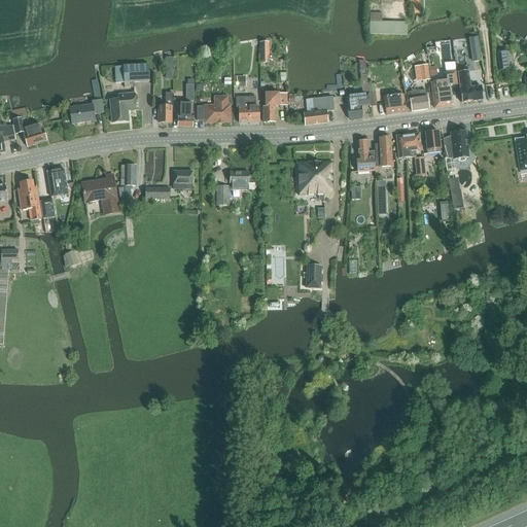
[(371,12),(370,34),(406,35),(408,7),(393,7),(392,23),(382,22),(382,13),(371,12)]
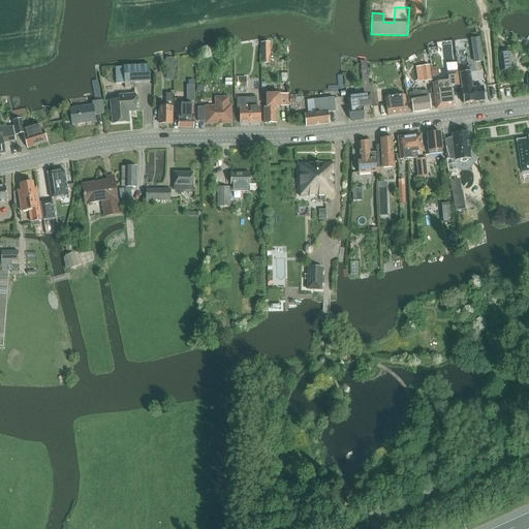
[(270,43),(260,43),(261,64),(270,63),(270,43)]
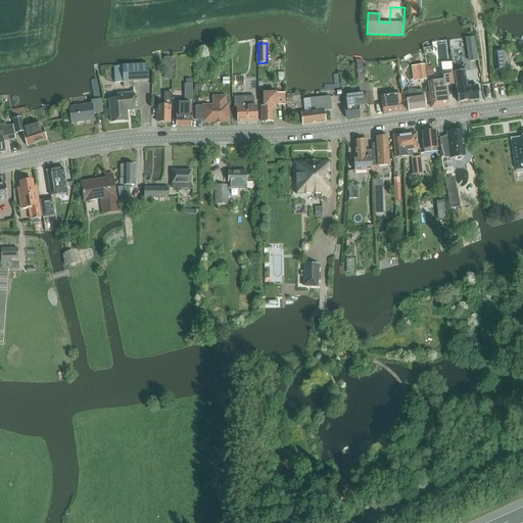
[(476,45),(468,47),(470,61),(478,60),(476,45)]
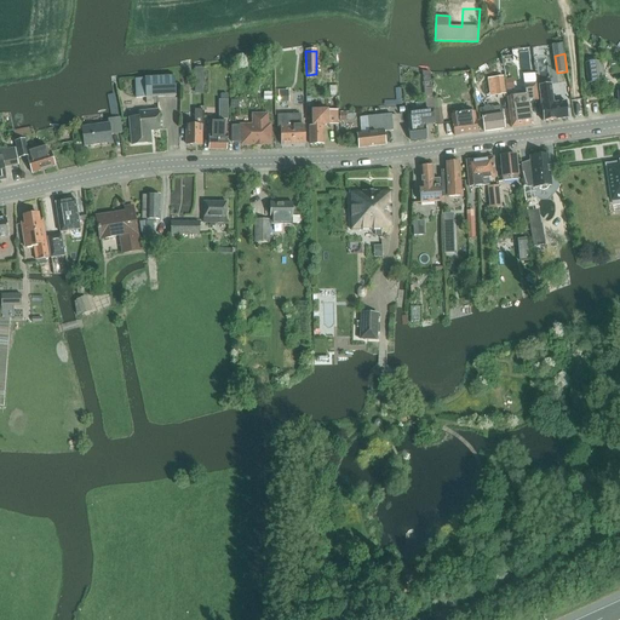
[(600,81),(597,63),(586,64),(589,82),(600,81)]
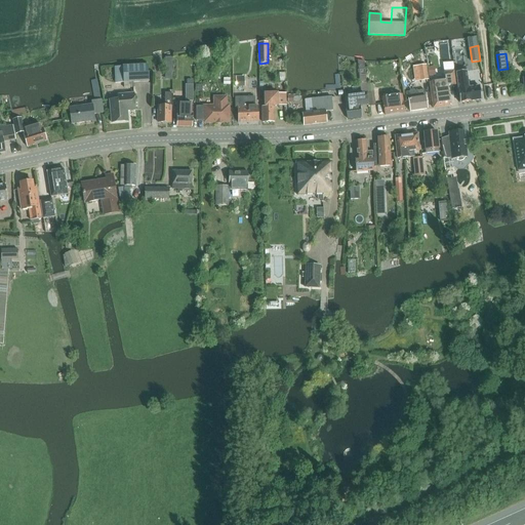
[(455,84),(452,64),(445,64),(445,72),(444,72),(445,80),(430,82),(433,108),(450,106),(447,85),(455,84)]
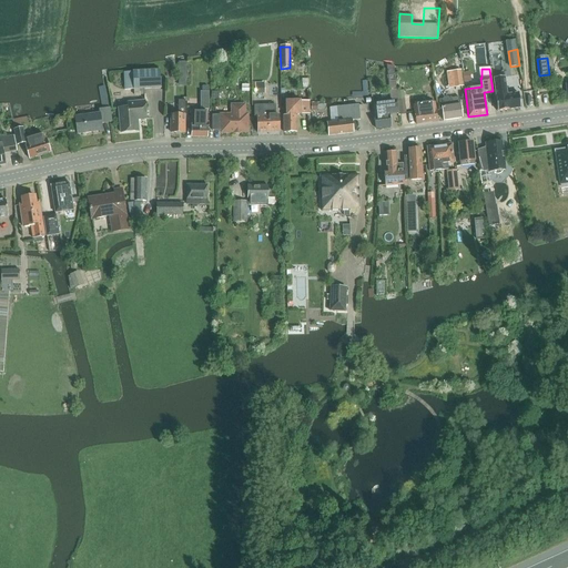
[(454,88),(464,87),(462,70),(452,71),(454,88)]
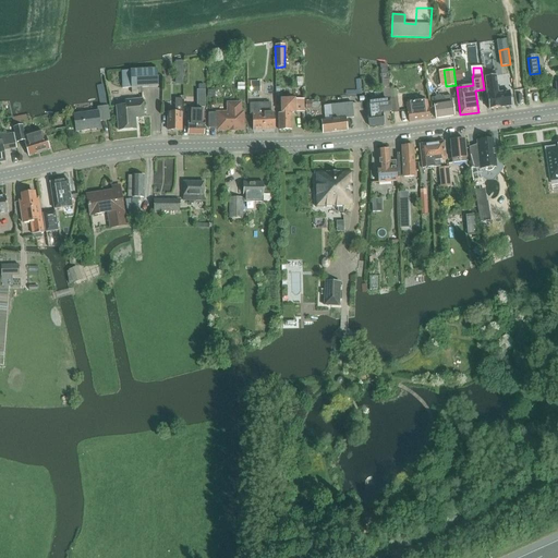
[(132,88),(159,87),(158,70),(131,71),(132,88)]
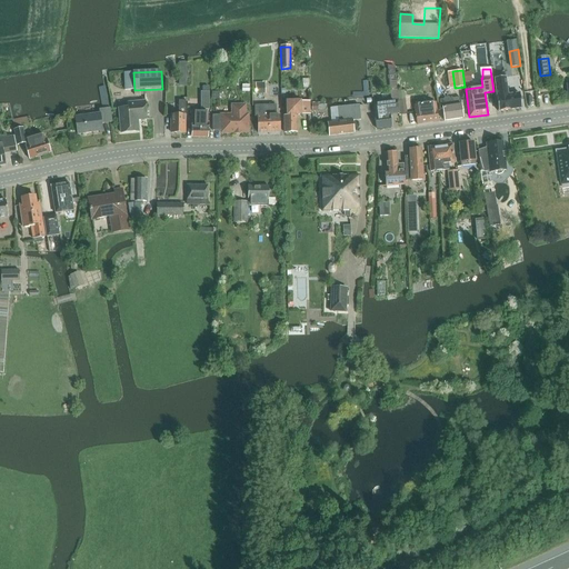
[(133,72),(125,72),(125,90),(135,90),(133,72)]
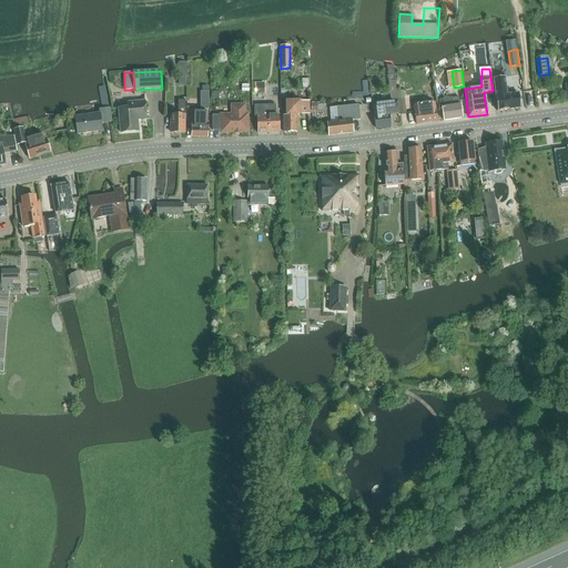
[(507,95),(505,77),(494,79),(496,97),(498,111),(521,109),(520,102),(520,100),(519,100),(519,93),(507,95)]
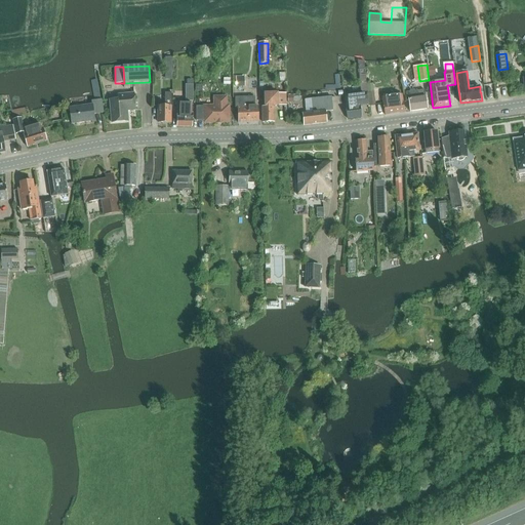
[(409,92),(406,92),(407,98),(408,98),(410,111),(427,109),(425,90),(416,91),(414,89),(410,90),(409,92)]
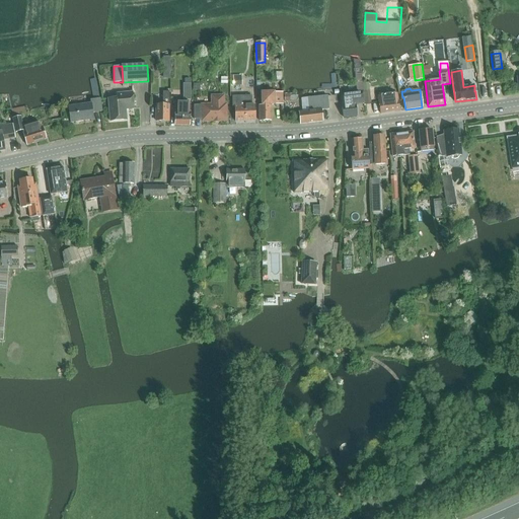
[(341,97),(344,118),(357,116),(355,105),(365,104),(363,91),(357,92),(341,94),(341,97)]
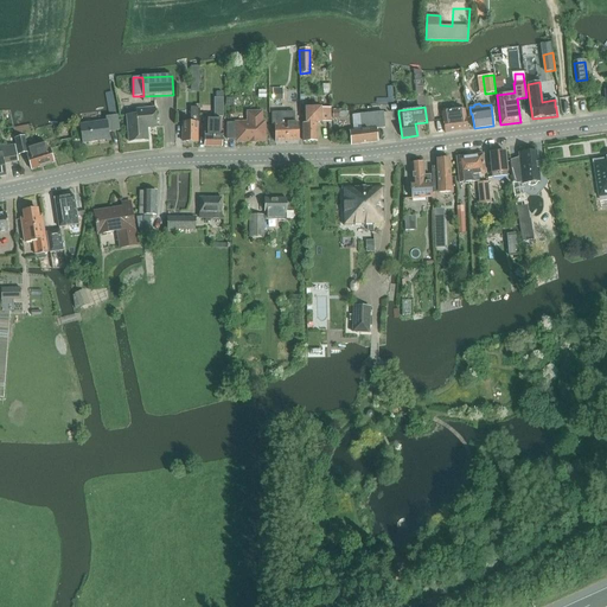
[(148,140),(147,128),(157,127),(155,108),(138,110),(138,115),(127,116),(129,141),(148,140)]
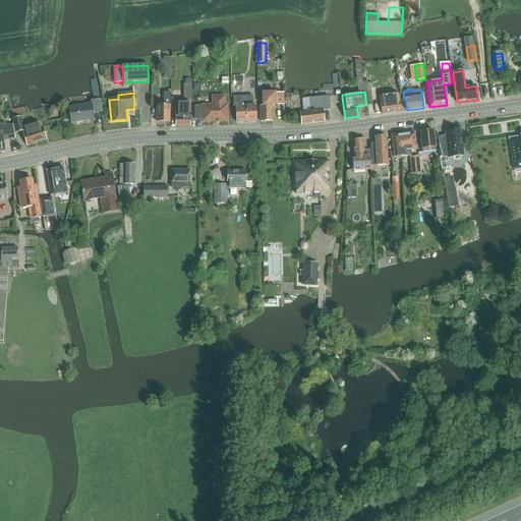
[(164,93),(164,106),(157,106),(157,122),(169,122),(169,106),(170,106),(170,93),(164,93)]
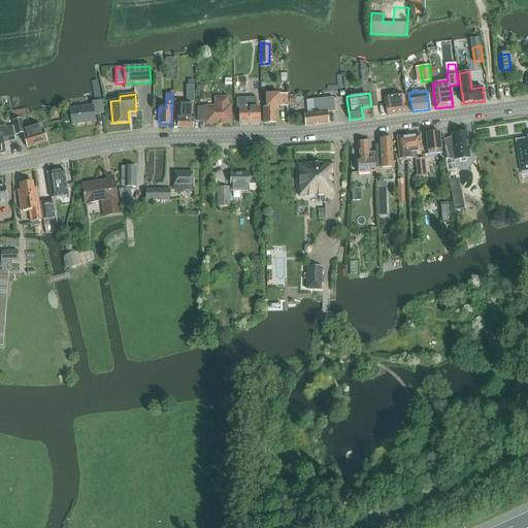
[(265,107),(264,107),(264,124),(274,124),(274,107),(288,107),(288,94),(265,94),(265,107)]
